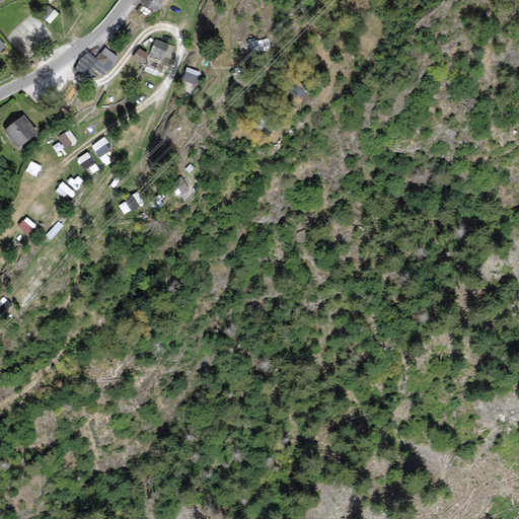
[(144,0),(144,2),(157,9),(162,0),(144,0)]
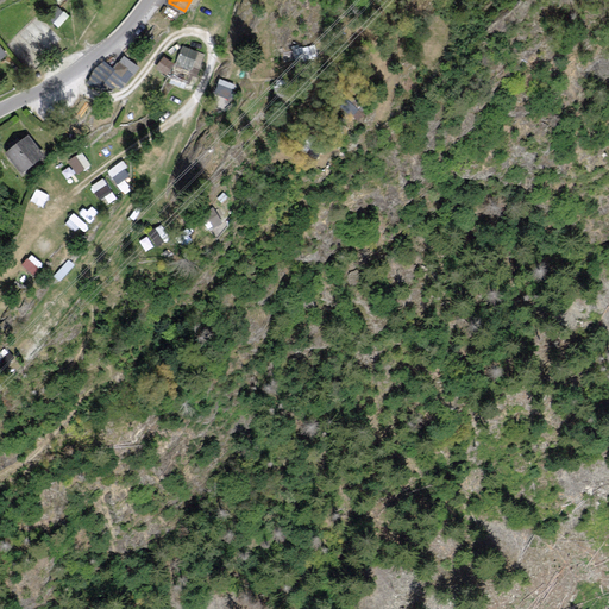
[(203,55),(183,46),(174,74),(189,81),(193,73),(196,74),(203,55)]
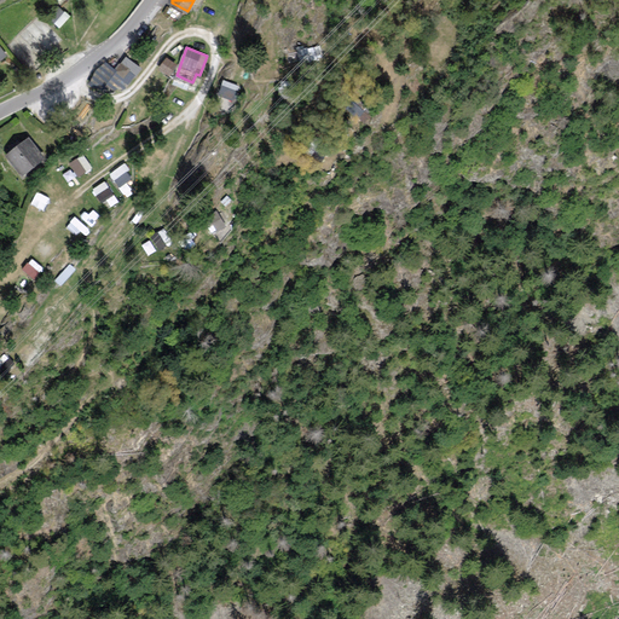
[(177,65),(167,58),(161,67),(171,74),(177,65)]
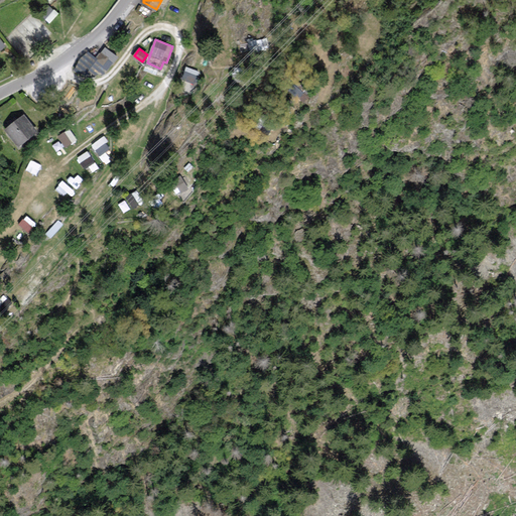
[(97,59),(89,52),(78,67),(90,77),(96,69),(102,74),(115,57),(109,52),(105,49),(97,59)]
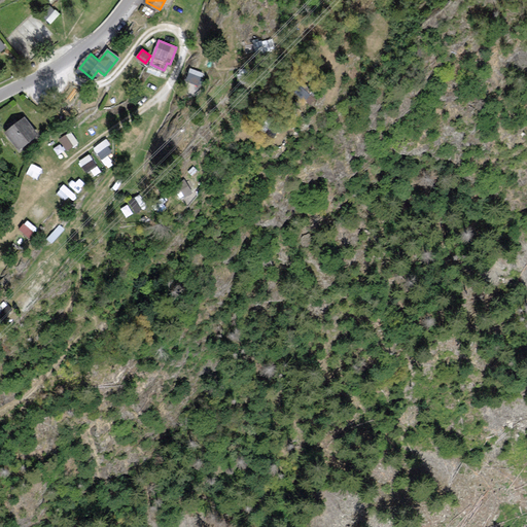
[(190,66),(185,78),(199,83),(203,71),(190,66)]
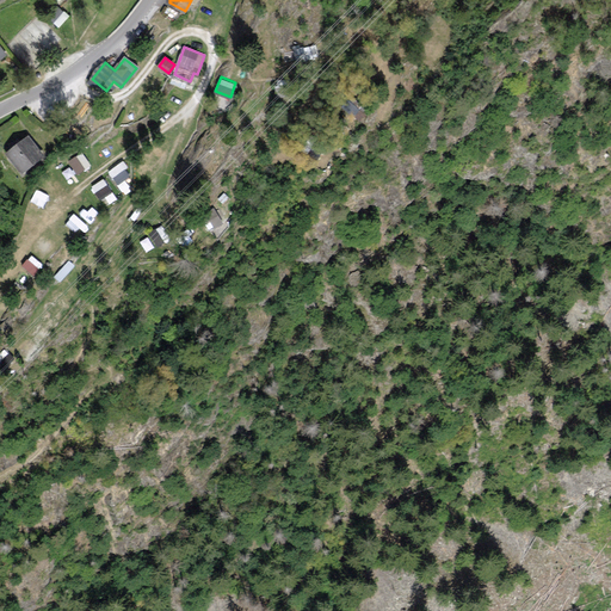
[(8,154),(22,172),(42,156),(29,139),(8,154)]
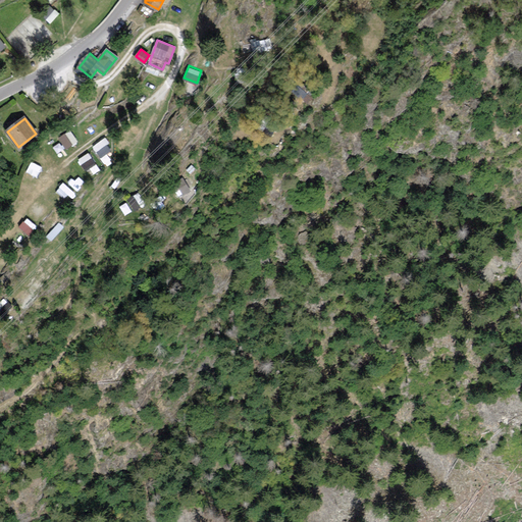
[(69,128),(59,136),(67,148),(77,141),(69,128)]
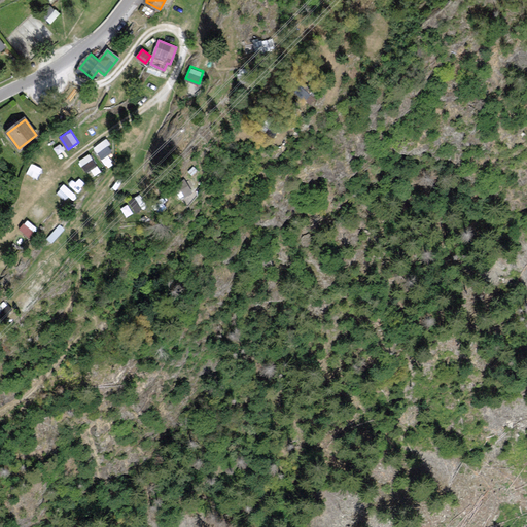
[(105,138),(94,145),(102,156),(113,149),(105,138)]
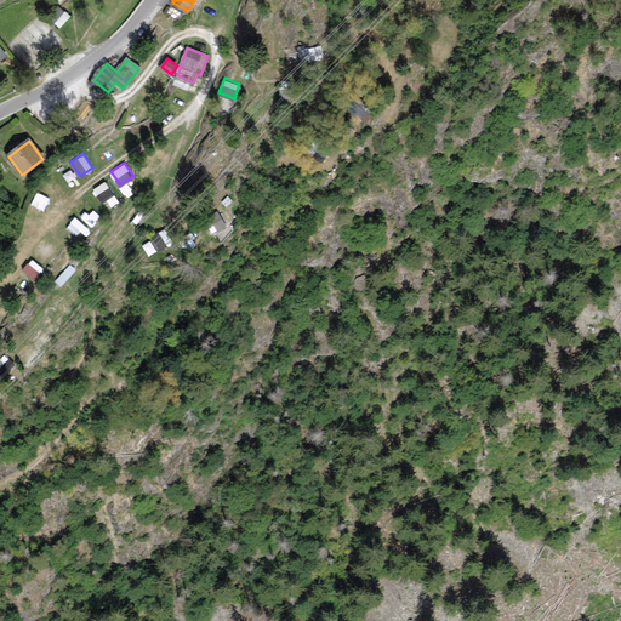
[(104,208),(118,200),(106,180),(93,187),(104,208)]
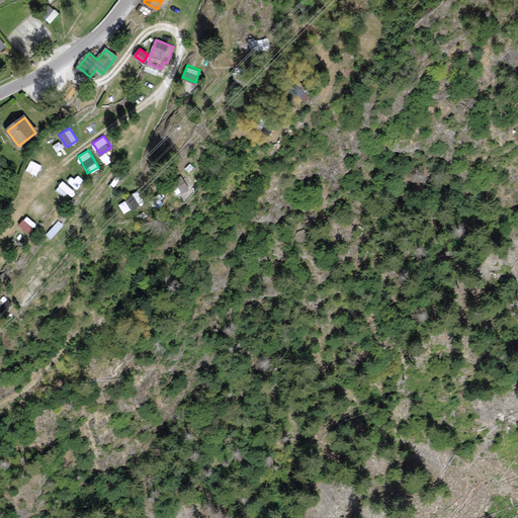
[(24,216),(19,225),(29,231),(34,222),(24,216)]
